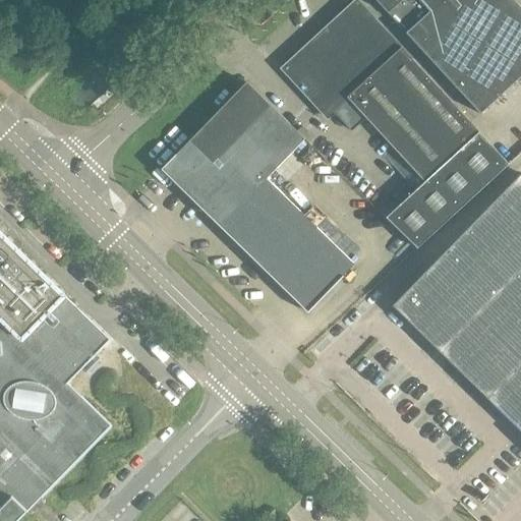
[(520,77),(520,7),(514,0),(374,0),(481,115),(520,77)]
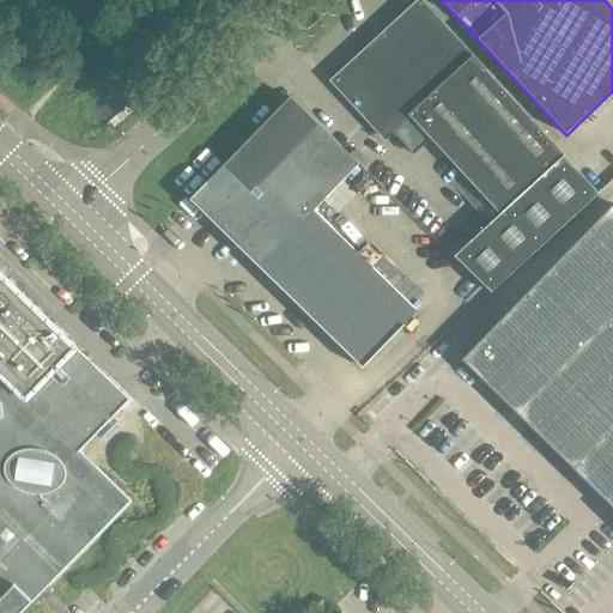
[(600,195),(422,1),(333,83),(387,140),(393,134),(396,138),(398,137),(414,156),(431,140),(501,216),(455,258),(492,293),(600,195)]
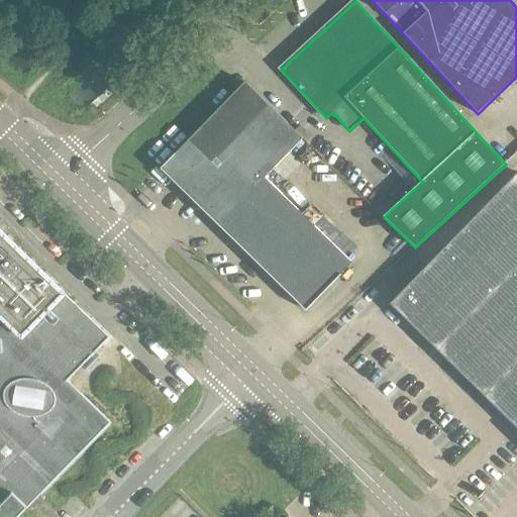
[(240,87),(162,169),(307,310),(352,264),(349,261),(302,214),(265,179),(294,148),(304,139),(245,82),(240,87)]
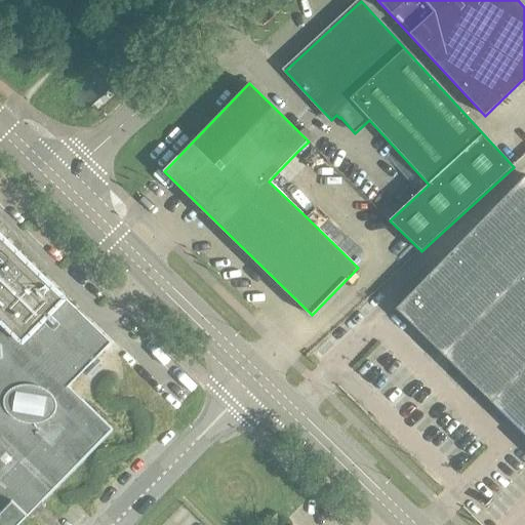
[(524,435),(524,176),(396,309),(524,435)]
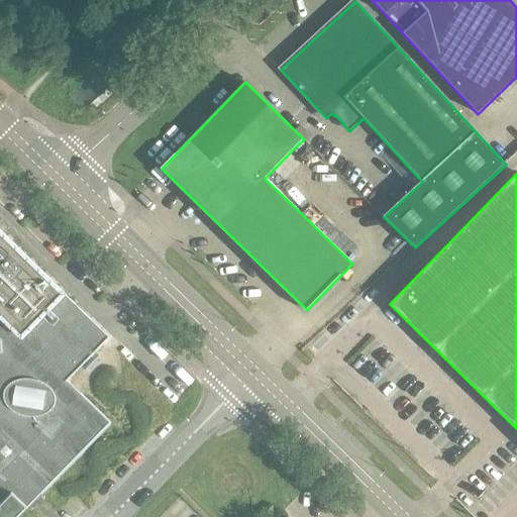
[(311,202),(304,211),(329,231),(337,222),(311,202)]
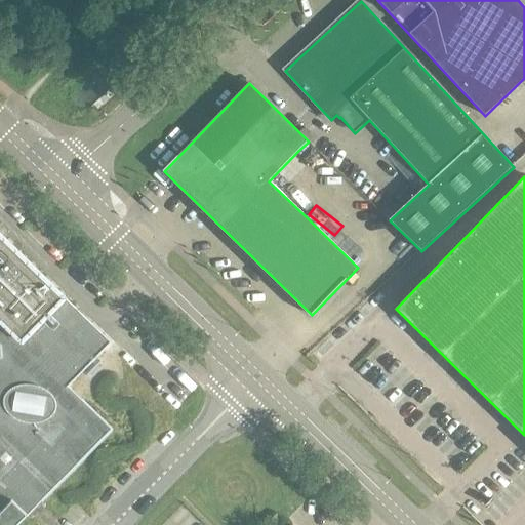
[(111,342),(0,234),(0,524),(18,524),(113,430),(69,387),(111,342)]
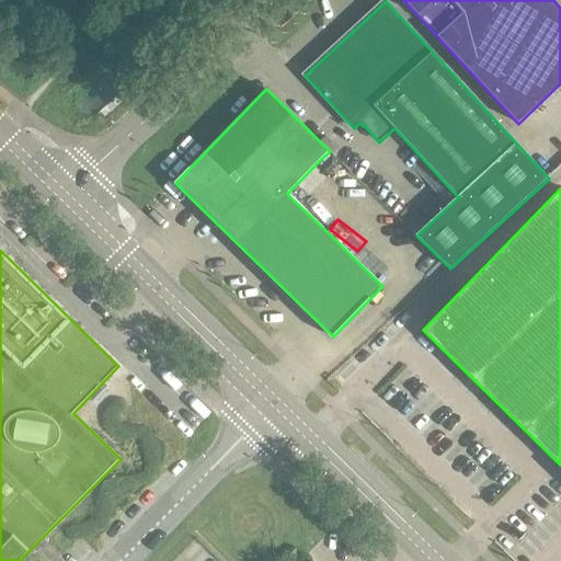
[(288,560),(307,560),(308,560),(296,549),(287,559),(288,560)]
